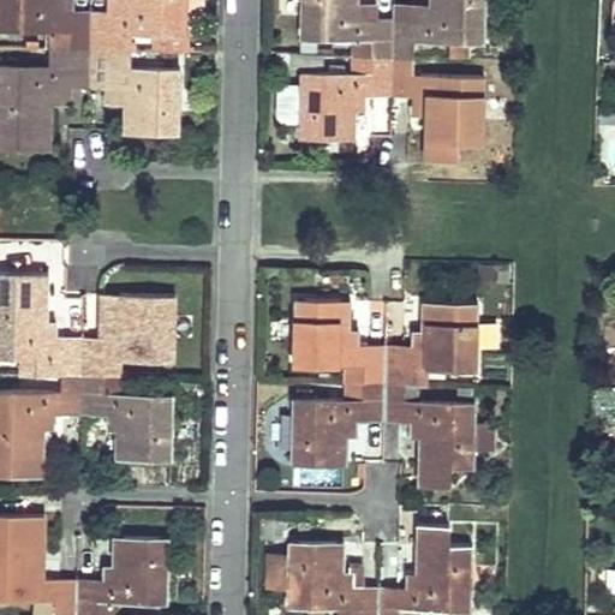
[(89,47),(90,10),(73,10),(54,10),(54,0),(0,0),(0,9),(0,7),(0,28),(52,29),(52,46),(89,47)]
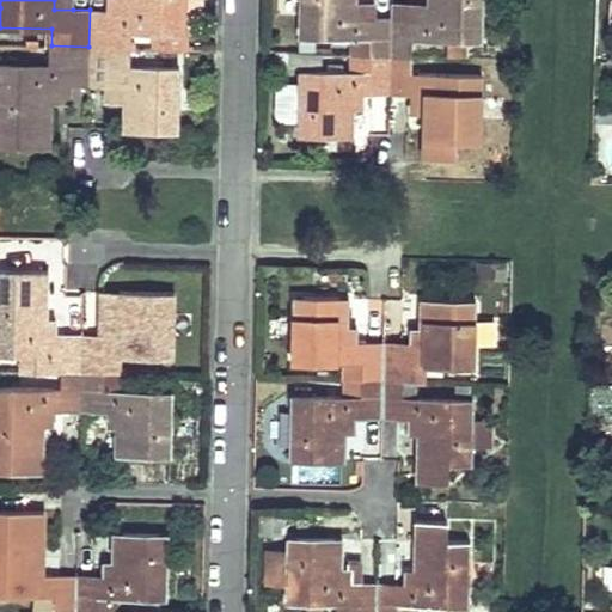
[(72,0),(54,0),(54,10),(73,10),(72,0)]
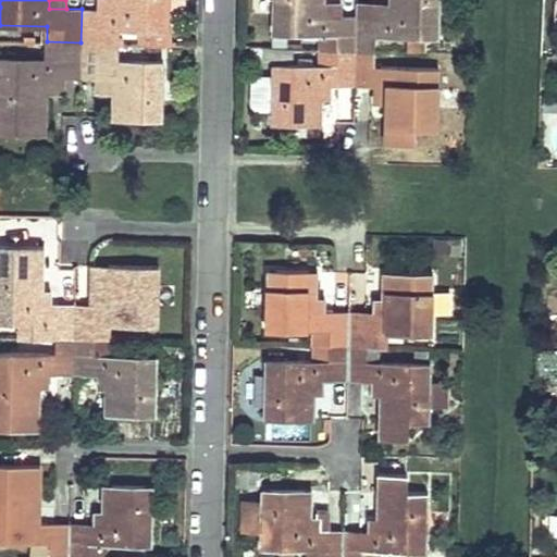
[(81,42),(118,44),(119,27),(140,28),(140,44),(163,45),(170,45),(171,8),(170,8),(169,0),(109,0),(110,10),(97,10),(82,9),(81,42)]
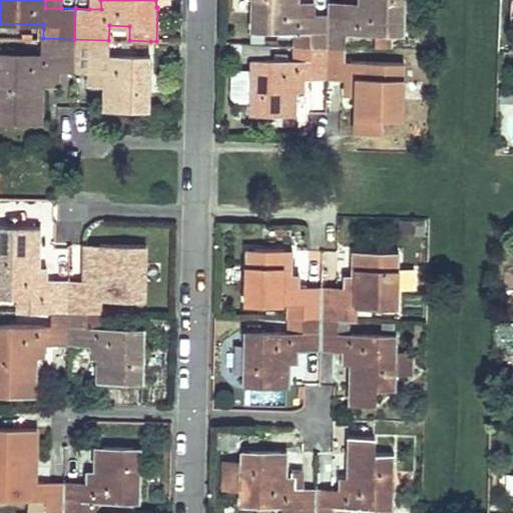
[(100,0),(89,0),(89,9),(101,9),(100,0)]
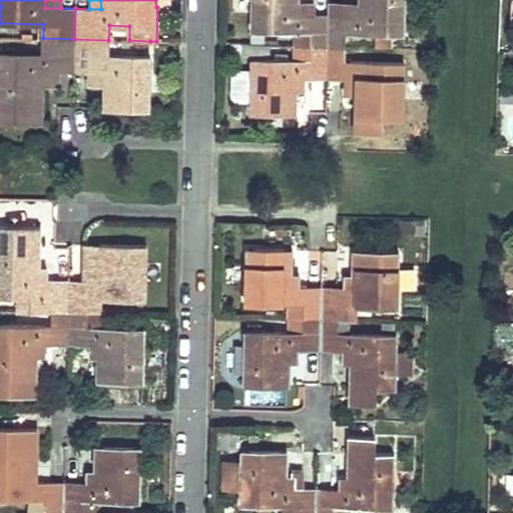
[(298,0),(252,0),(252,30),(295,32),(295,45),(328,46),(329,17),(306,16),(298,16),(299,3),(298,0)]
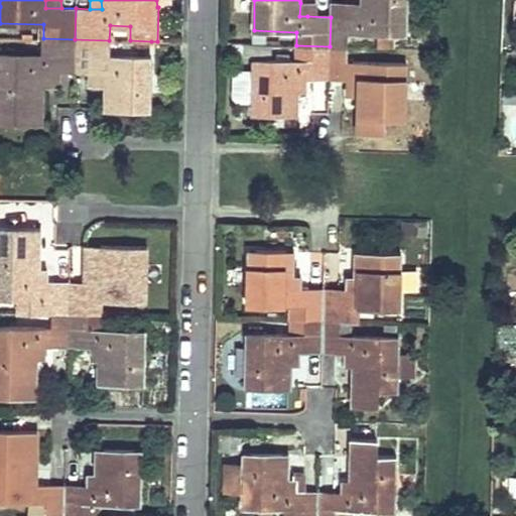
[(362,0),(362,5),(362,17),(346,17),(331,17),(330,46),(347,46),(347,32),(406,34),(406,0),(362,0)]
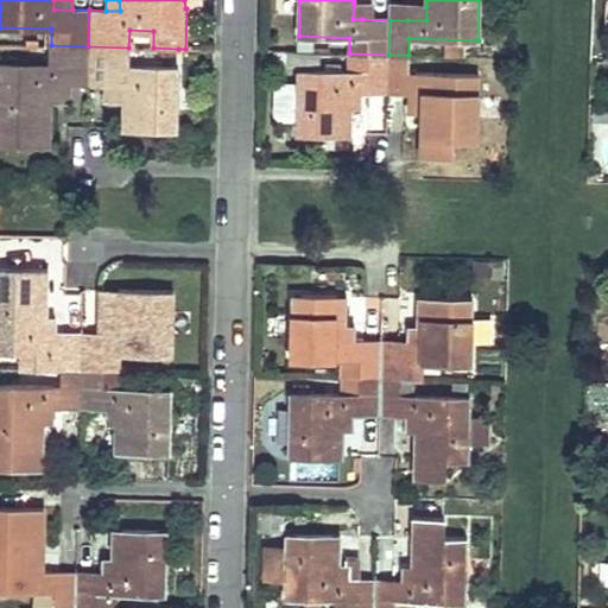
[(363,4),(354,4),(353,19),(362,19),(363,4)]
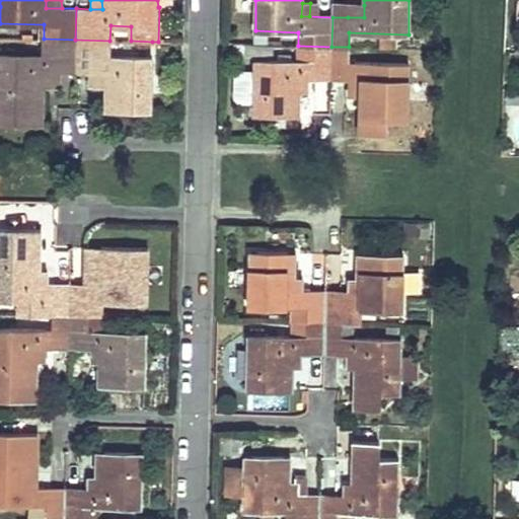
[(364,5),(348,4),(348,17),(364,17),(364,5)]
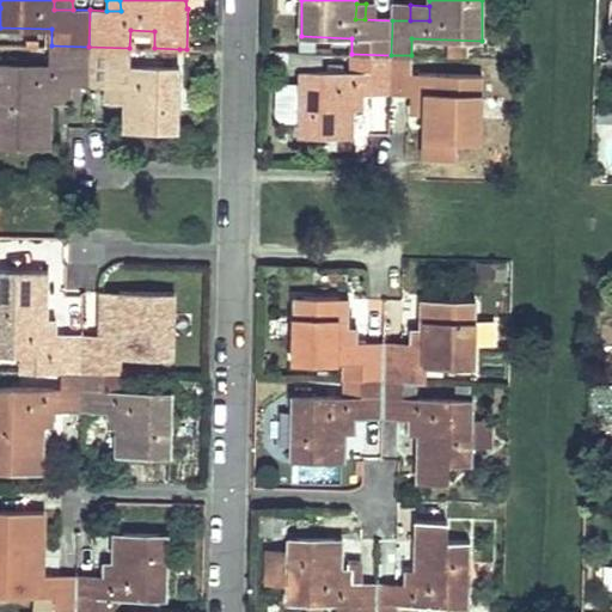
[(89,47),(51,46),(50,65),(0,63),(0,144),(51,146),(53,98),(53,83),(71,84),(89,84),(89,47)]
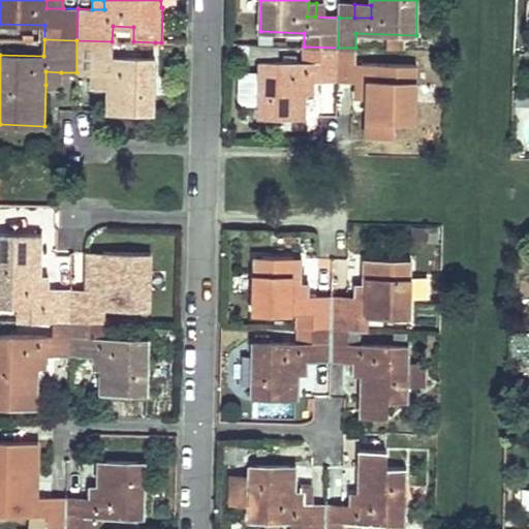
[(112,41),(76,40),(76,72),(92,72),(109,73),(107,86),(107,112),(154,113),(155,59),(112,58),(112,41)]
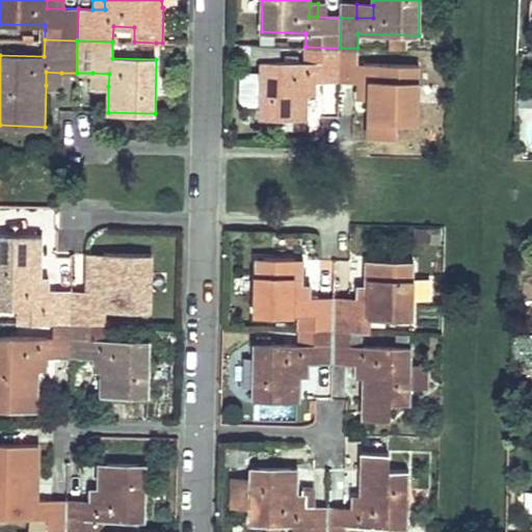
[(340,48),(306,47),(306,62),(261,61),(260,116),(307,117),(307,92),(308,79),(316,80),(340,80),(340,48)]
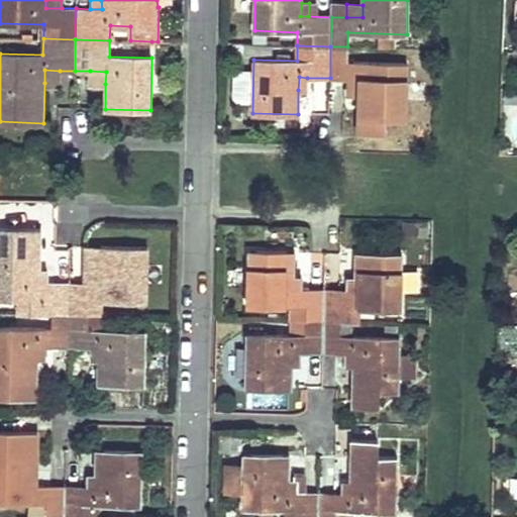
[(347,46),(330,46),(330,78),(353,79),(360,79),(360,91),(359,131),(386,132),(386,116),(405,117),(406,64),(346,62),(347,46)]
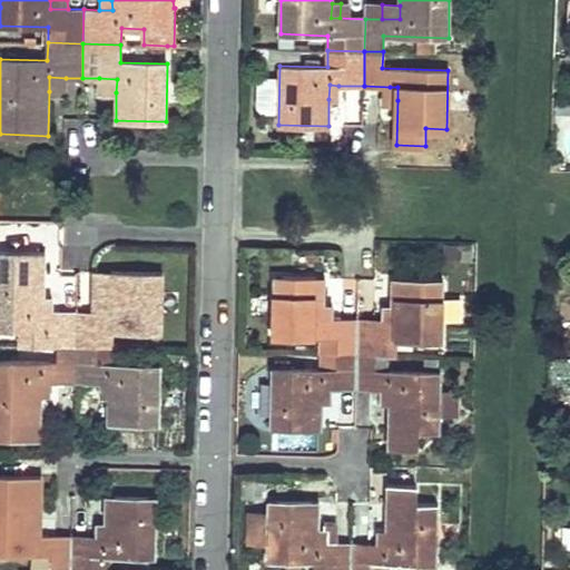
[(66,78),(49,77),(49,91),(66,91),(66,78)]
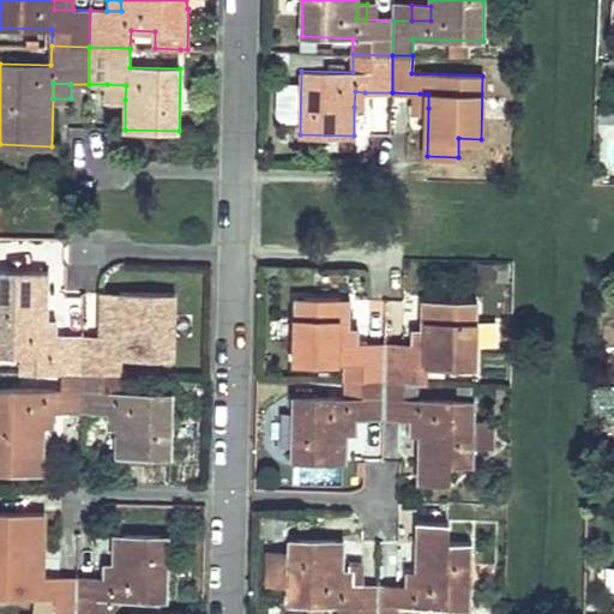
[(126,85),(107,84),(107,100),(125,100),(126,85)]
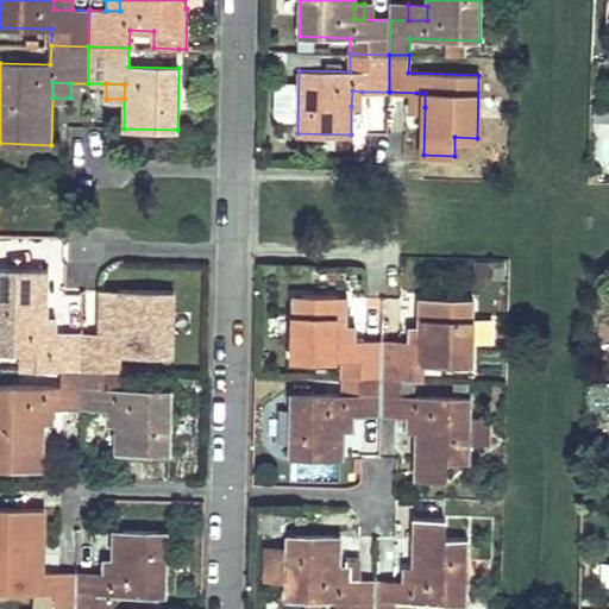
[(362,92),(352,90),(351,106),(362,106),(362,92)]
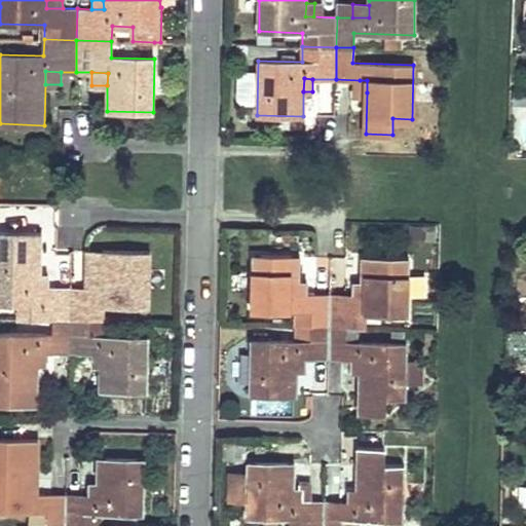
[(52,321),(69,321),(70,289),(46,289),(38,289),(38,276),(39,235),(0,234),(0,303),(19,304),(25,304),(25,320),(52,321)]
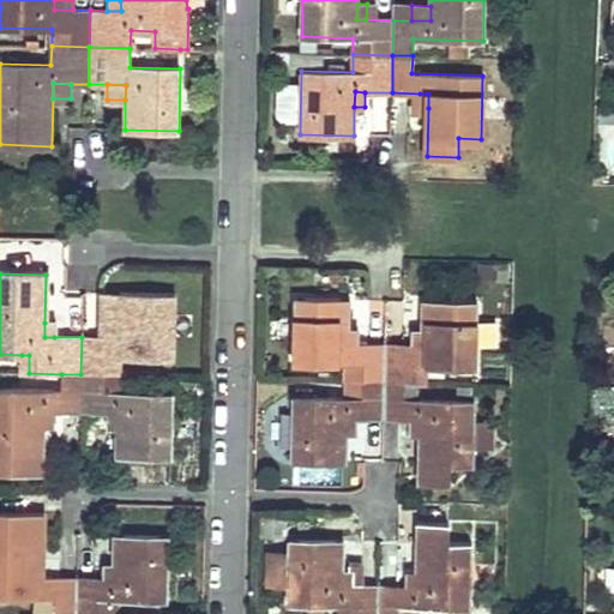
[(118,338),(119,295),(100,294),(98,338),(118,338)]
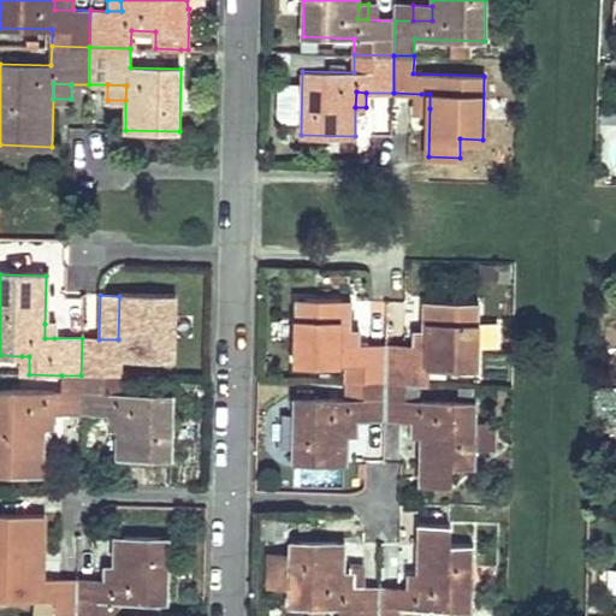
[(172,297),(119,296),(118,339),(99,339),(82,338),(81,375),(119,375),(120,357),(171,359),(172,297)]
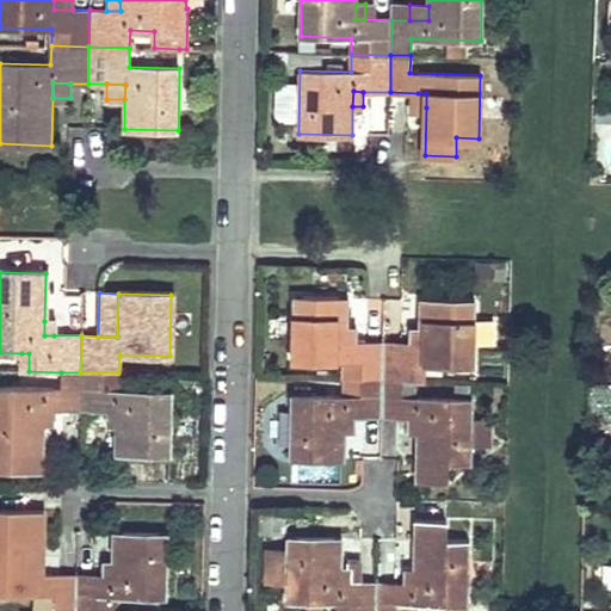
[(349,297),(295,296),(294,358),(343,360),(364,360),(363,380),(383,381),(384,343),(356,341),(347,341),(347,327),(349,297)]
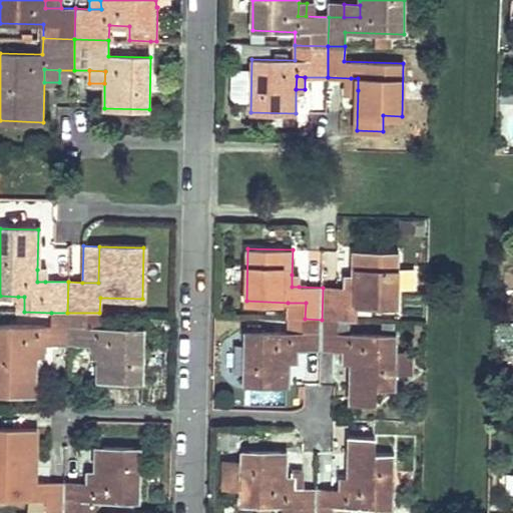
[(399,253),(354,251),(353,277),(353,289),(346,289),(323,288),(322,320),(338,320),(355,321),(356,304),(397,305),(398,288),(398,269),(399,253)]
